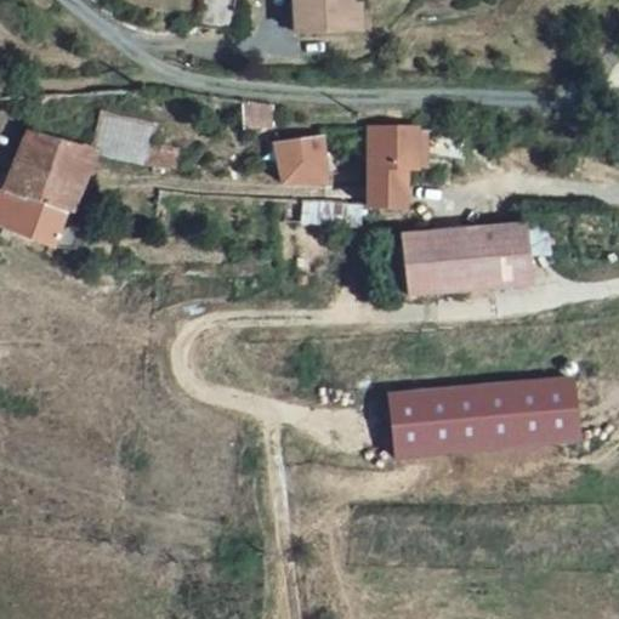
[(193,0),(189,26),(233,29),(238,0),(193,0)]
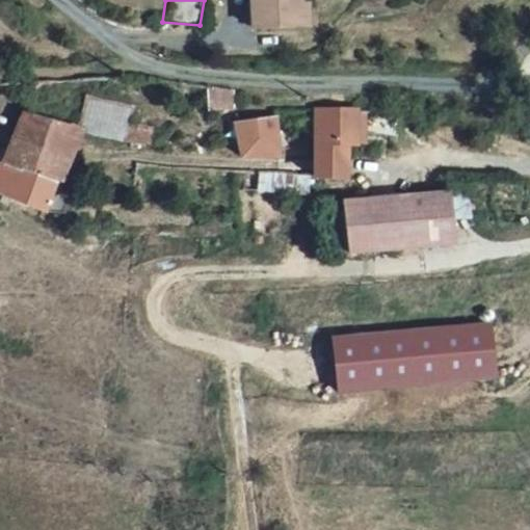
[(260,0),(261,21),(297,20),(296,0),(260,0)]
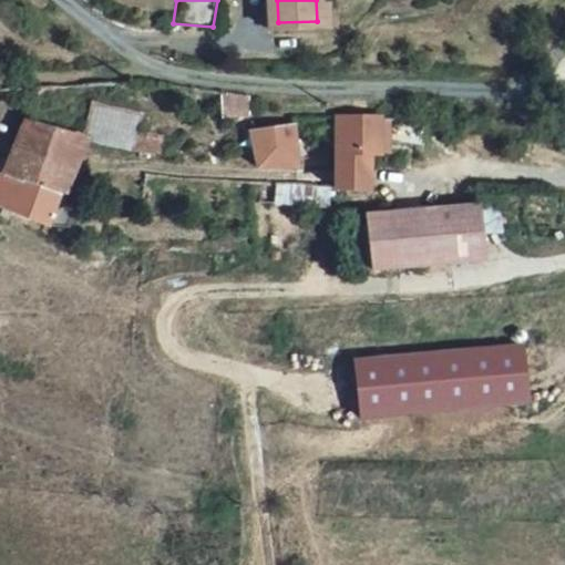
[(92,105),(86,142),(130,152),(137,132),(143,115),(92,105)]
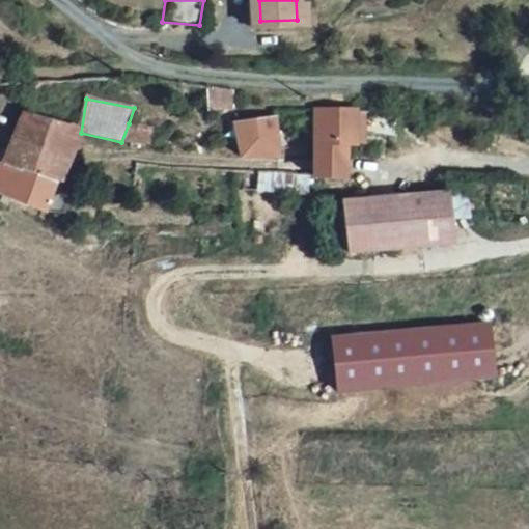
[(350,157),(350,137),(363,137),(362,111),(321,111),(318,177),(349,179),(350,157)]
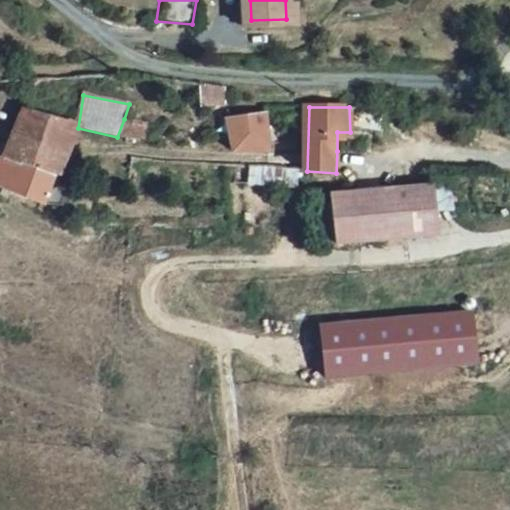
[(22,109),(13,129),(12,131),(62,151),(73,126),(22,109)]
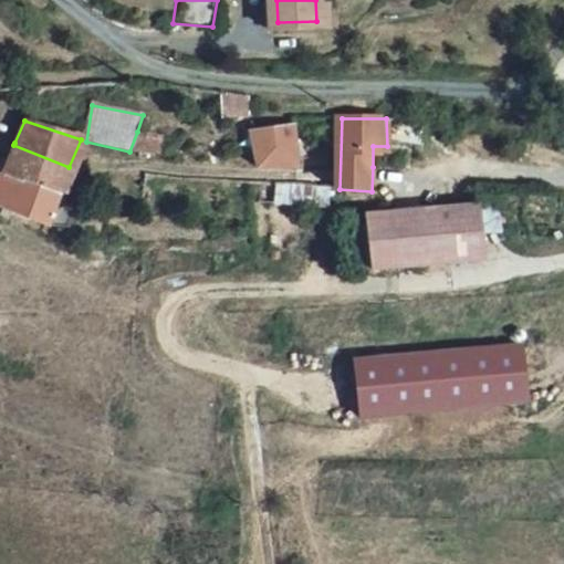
[(298,127),(257,132),(261,167),(301,167),(298,127)]
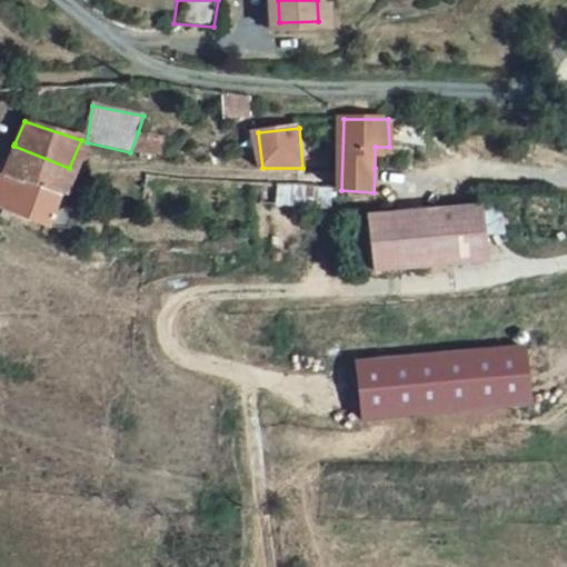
[(162,138),(138,132),(130,152),(161,155),(162,138)]
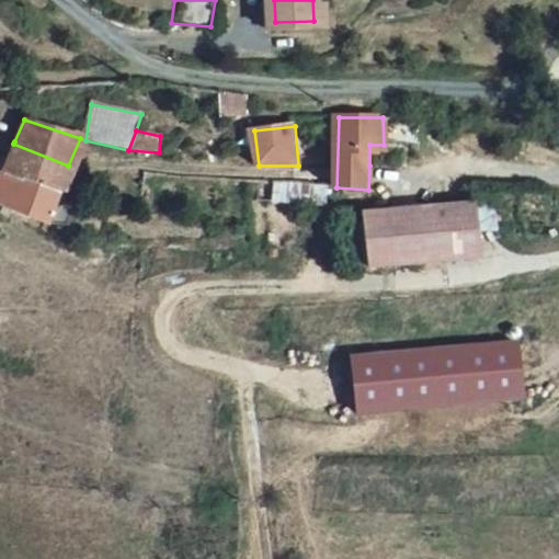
[(0,207),(44,225),(68,166),(13,144),(0,170),(0,207)]
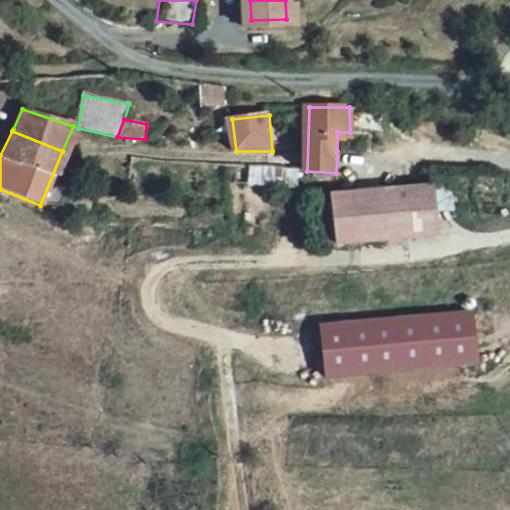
[(318,207),(322,247),(441,233),(434,181),(330,191),(332,204),(318,207)]
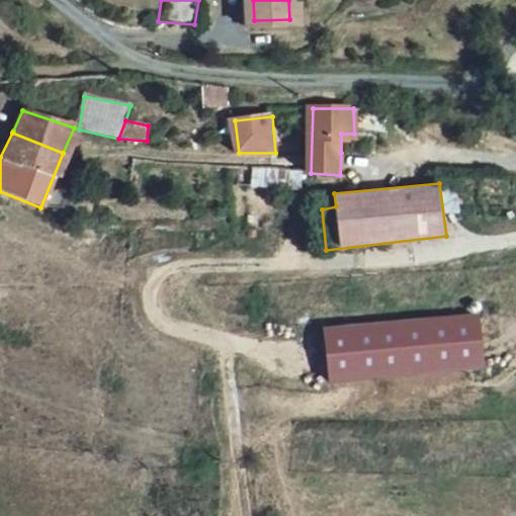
[(480,365),(475,313),(323,327),(328,379),(480,365)]
